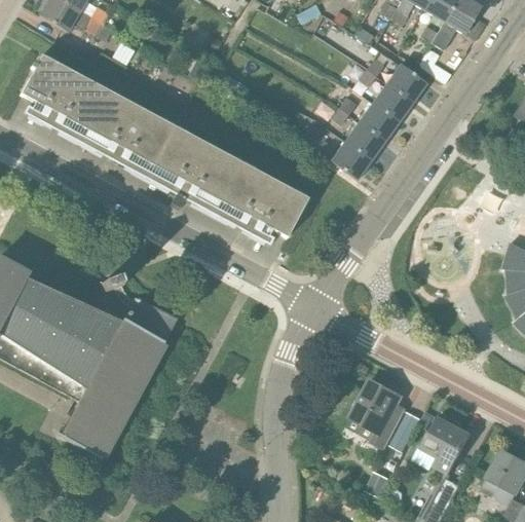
[(101,24),(90,16),(81,10),(81,9),(65,0),(49,0),(40,14),(68,32),(73,24),(85,30),(86,29),(104,40),(110,29),(101,24)]
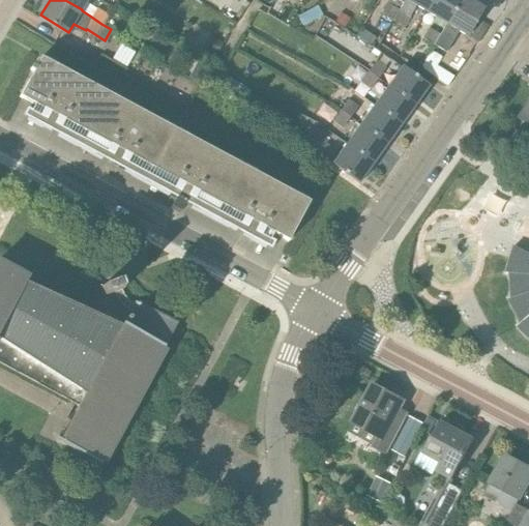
[(65,0),(82,9),(88,0),(65,0)]
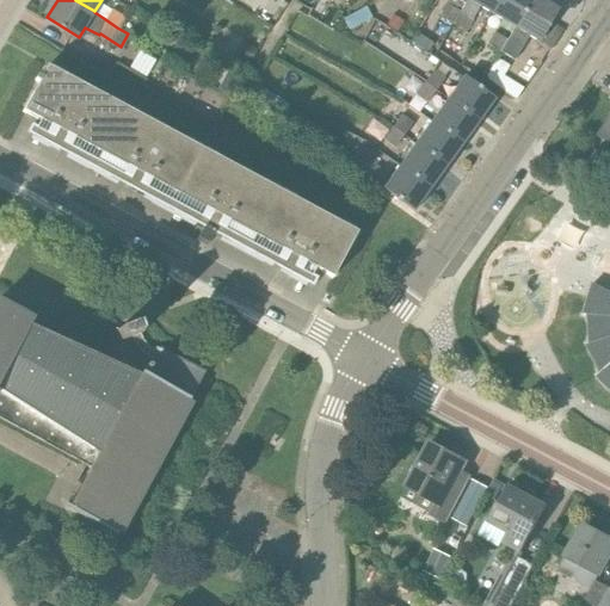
[(442,13),(455,20),(462,10),(449,0),(442,13)]
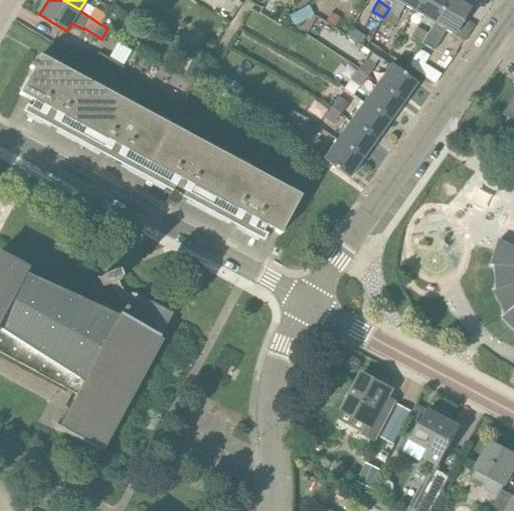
[(415,8),(420,0),(393,0),(389,8),(383,17),(393,23),(399,14),(398,14),(405,3),(415,8)]
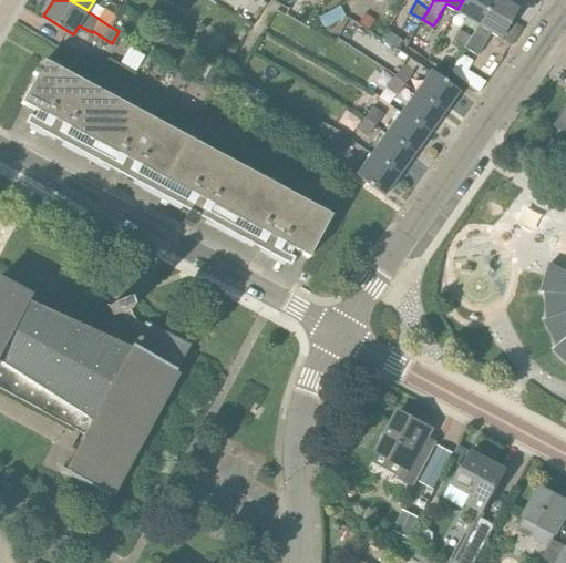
[(480,22),(493,0),(463,0),(458,9),(480,22)]
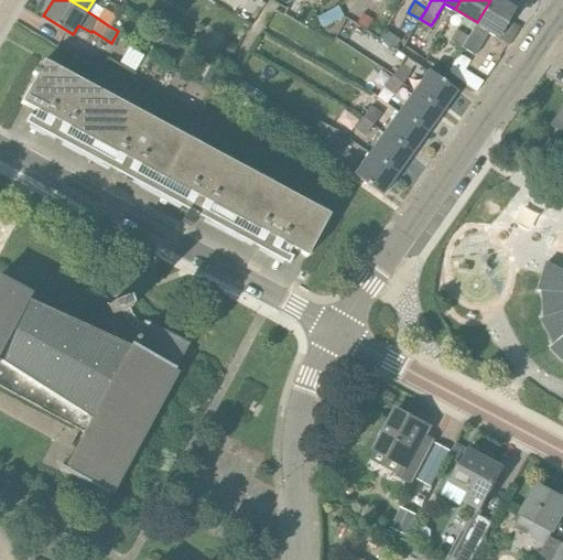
[(499,35),(517,4),(508,0),(490,0),(477,22),(499,35)]
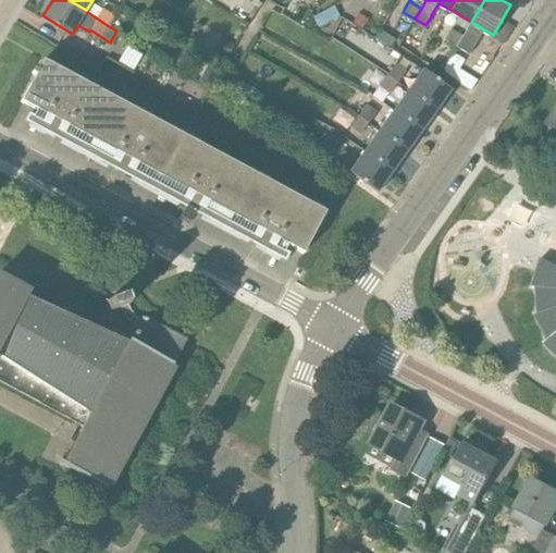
[(107,25),(114,12),(103,5),(96,17),(107,25)]
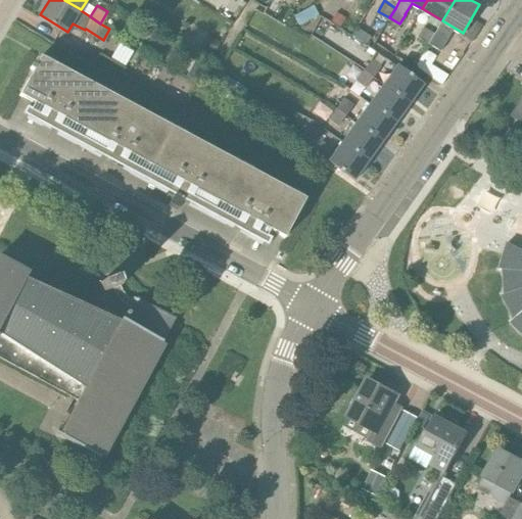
[(418,36),(428,42),(433,31),(424,25),(418,36)]
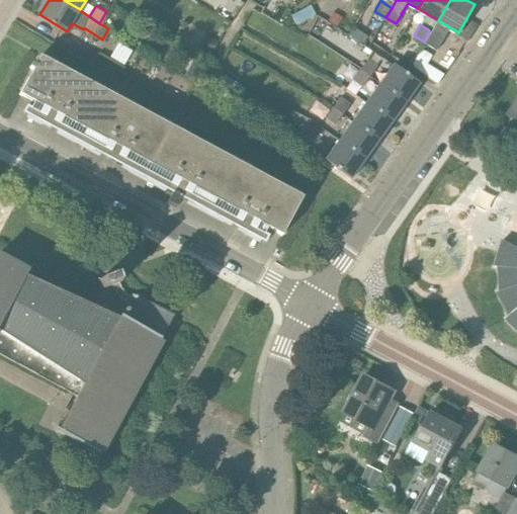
[(429,53),(419,47),(410,62),(411,65),(435,81),(442,72),(424,62),(429,53)]
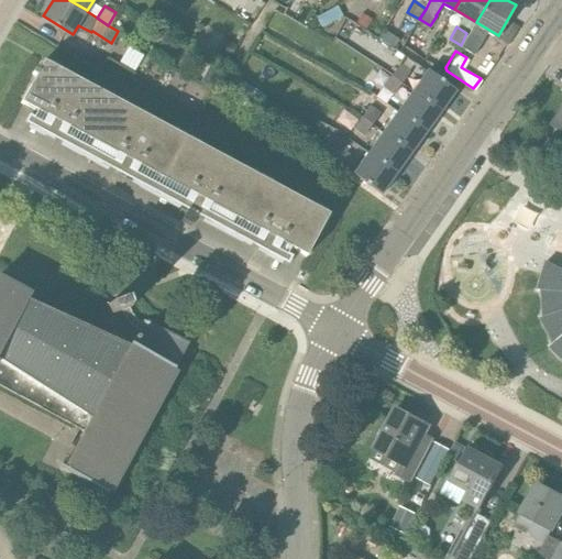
[(308,253),(331,210),(46,56),(22,100),(308,253)]
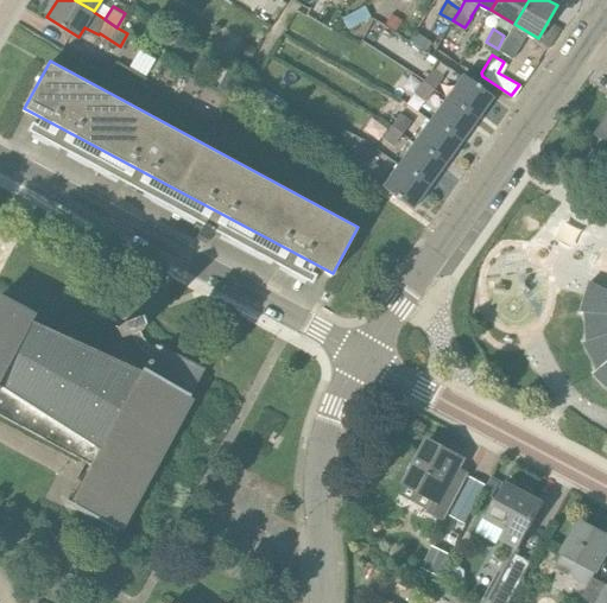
[(422,80),(435,88),(444,75),(431,67),(422,80)]
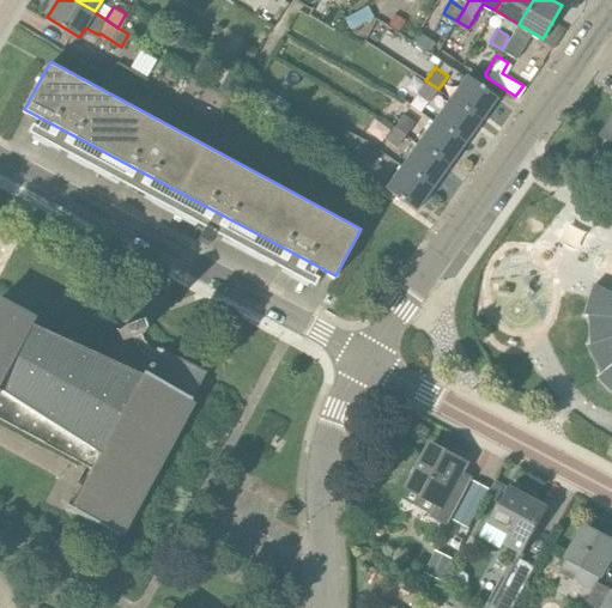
[(466,73),(459,83),(449,97),(482,119),(498,96),(466,73)]
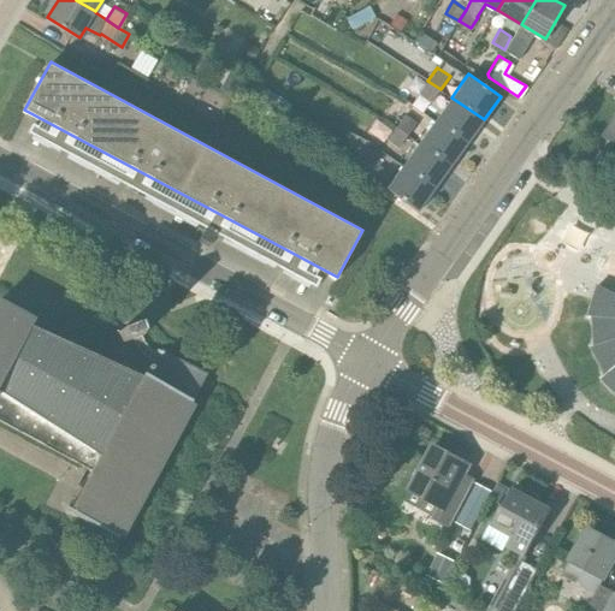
[(432,100),(441,89),(427,81),(420,92),(432,100)]
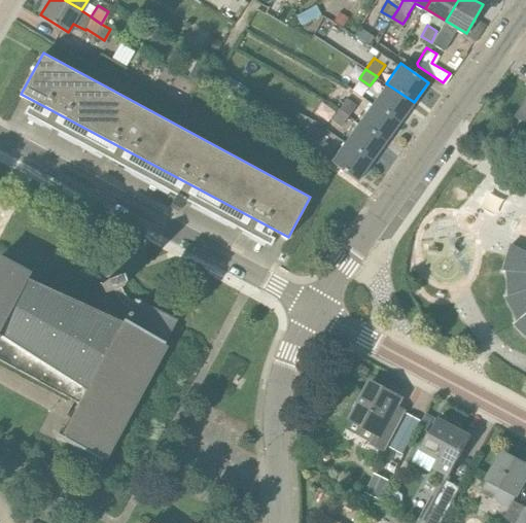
[(414,102),(386,83),(379,93),(373,102),(399,121),(414,102)]
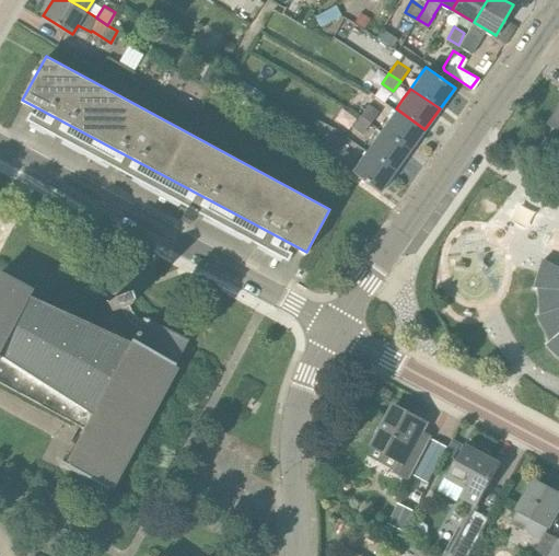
[(369,102),(360,114),(371,122),(380,111),(369,102)]
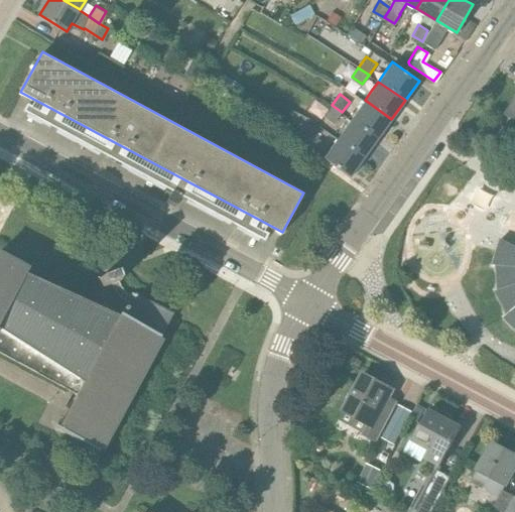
[(514,98),(506,112),(514,117),(514,98)]
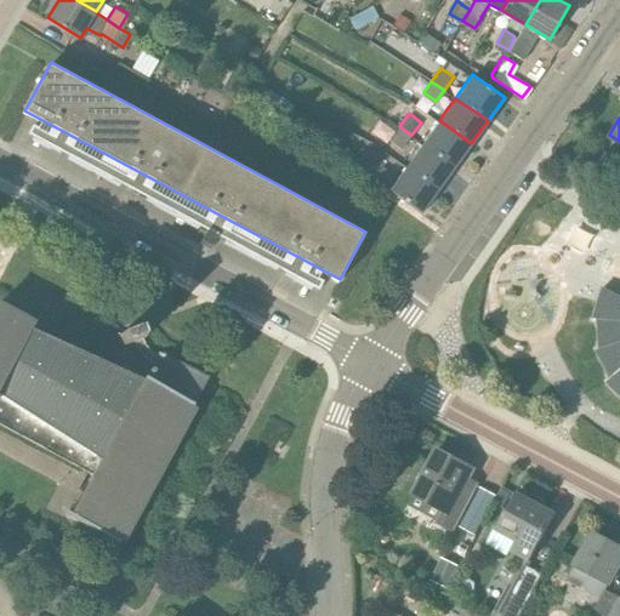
[(439,120),(432,130),(422,143),(455,165),(471,143),(439,120)]
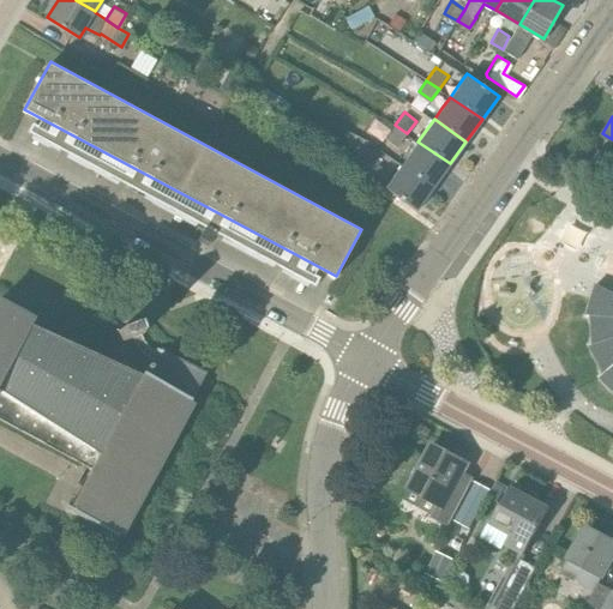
[(407,133),(395,125),(386,137),(398,145),(407,133)]
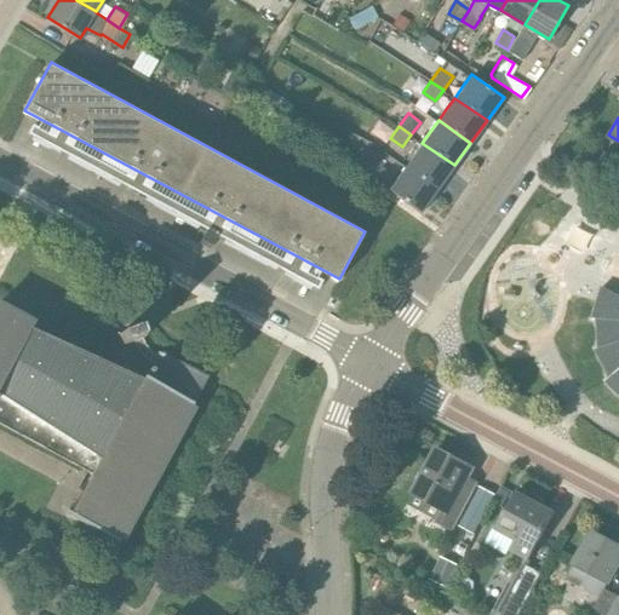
[(454,165),(422,143),(413,155),(406,165),(439,188),(454,165)]
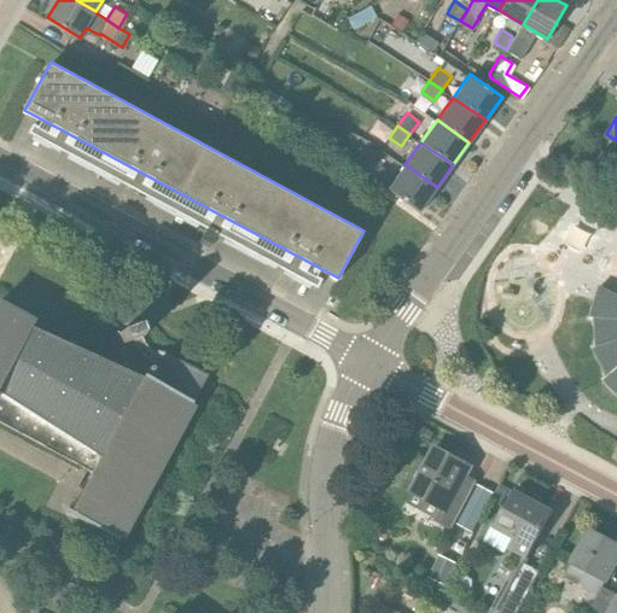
[(377,179),(385,167),(374,158),(366,170),(377,179)]
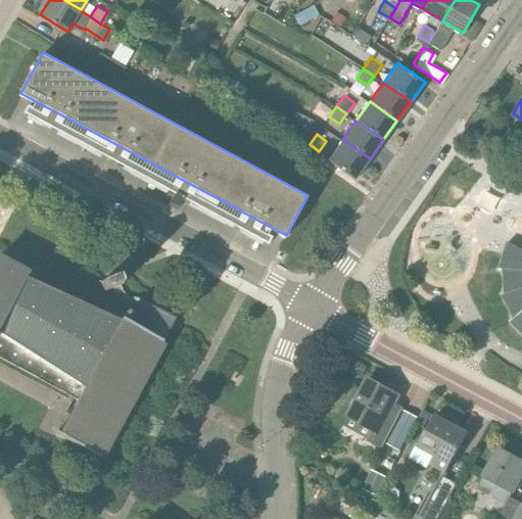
[(356,178),(370,158),(342,139),(328,158),(356,178)]
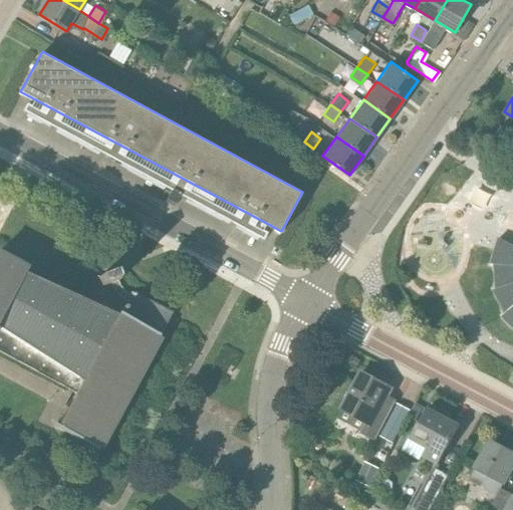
[(512,242),(500,236),(492,262),(494,287),(507,311),(502,313),(512,323),(512,242)]
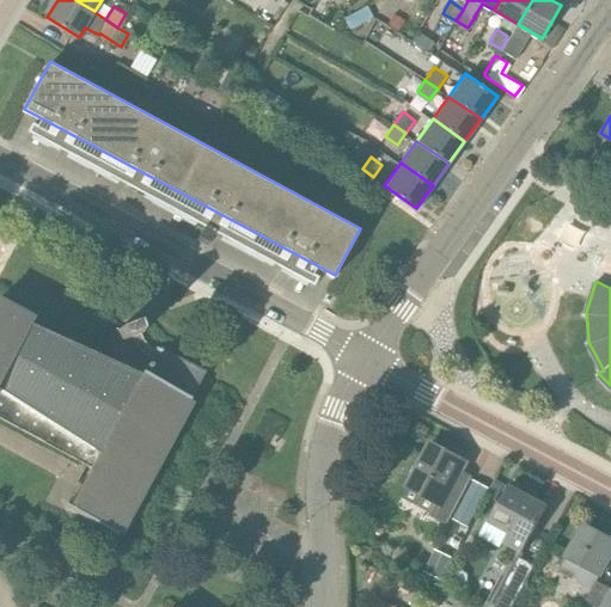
[(123,367),(31,322),(34,319),(0,301),(0,414),(92,465),(83,483),(75,496),(71,504),(68,503),(67,506),(118,533),(130,509),(190,399),(140,373),(138,371),(136,374),(132,372),(133,368),(124,363),(123,367)]
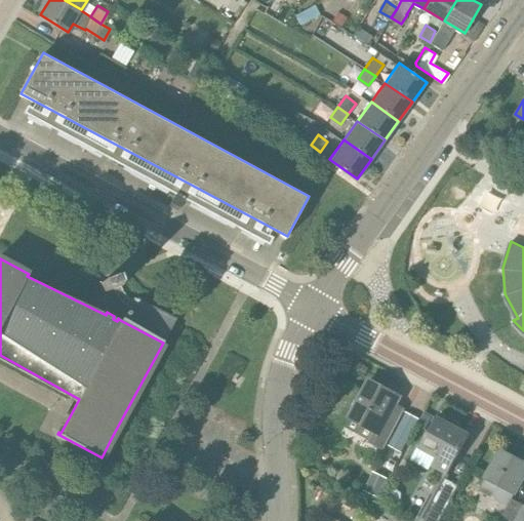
[(125,291),(122,285),(122,283),(124,282),(121,273),(102,279),(106,289),(115,286),(120,295),(124,302),(127,304),(129,305),(127,308),(126,308),(124,308),(122,309),(121,310),(120,313),(121,314),(123,316),(120,320),(163,343),(177,317),(137,295),(135,299),(132,297),(128,294),(125,291)]
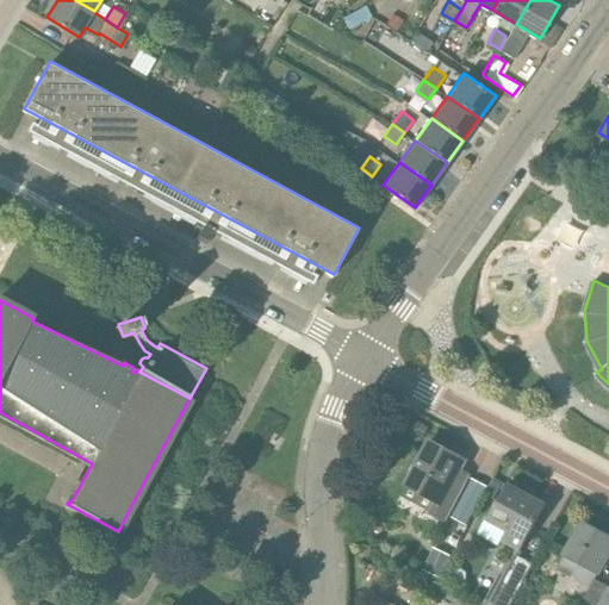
[(452,515),(473,475),(457,467),(461,456),(430,438),(408,481),(435,497),(430,505),(447,515),(448,512),(452,515)]
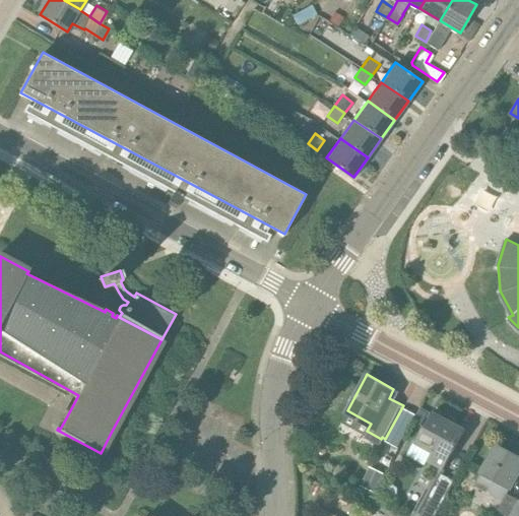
[(403,405),(385,439),(398,446),(416,412),(403,405)]
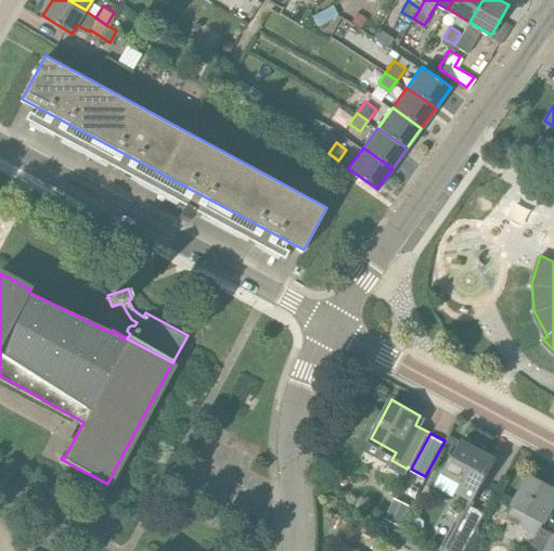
[(467,496),(446,537),(452,540),(472,503),(498,457),(463,438),(440,479),(456,488),(456,490),(467,496)]
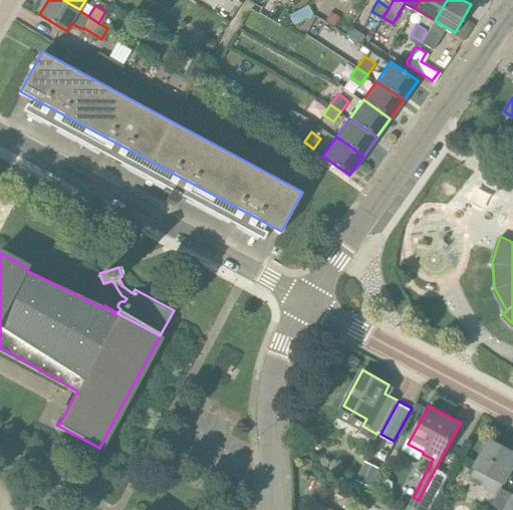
[(503,509),(512,494),(512,491),(502,486),(512,465),(512,450),(491,439),(474,471),(486,477),(482,484),(498,492),(488,509),(503,509)]
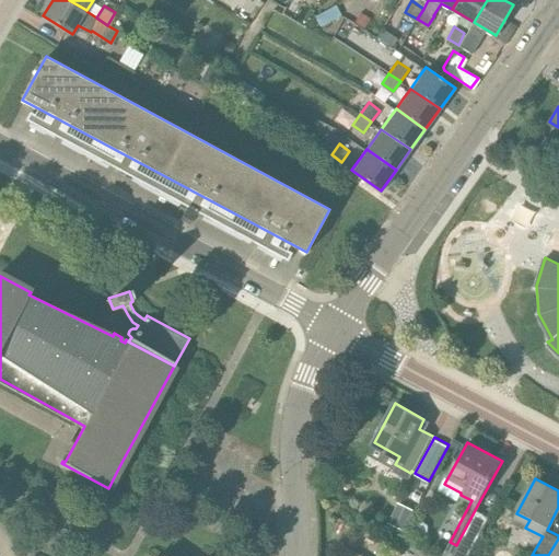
[(403,526),(414,508),(399,500),(389,519),(403,526)]
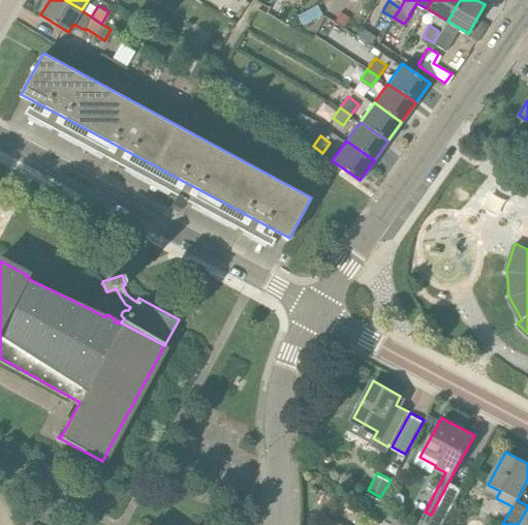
[(424,524),(442,524),(463,487),(449,480),(431,515),(425,512),(420,522),(424,524)]
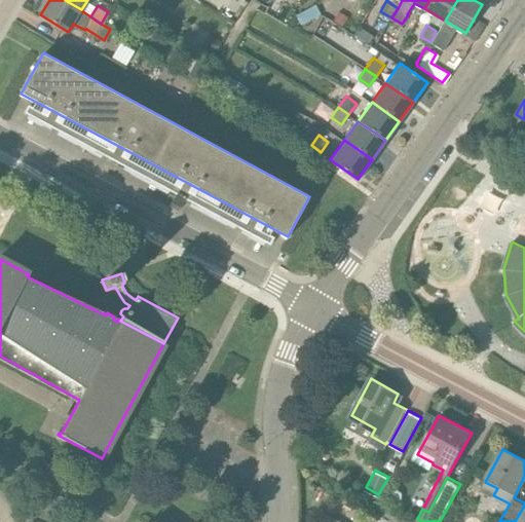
[(524,506),(515,521),(524,521),(524,506)]
